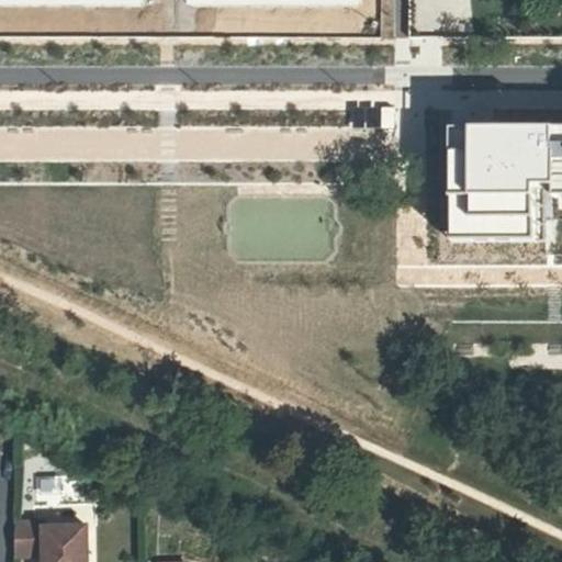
[(145,0),(0,0),(0,11),(145,12),(145,0)]
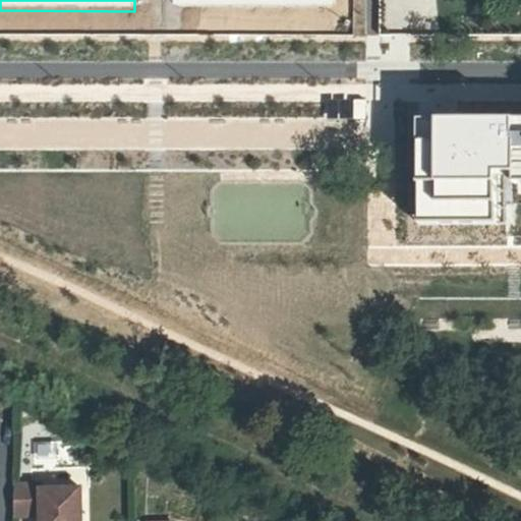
[(520,115),(413,116),(414,221),(499,221),(499,182),(520,182),(520,115)]
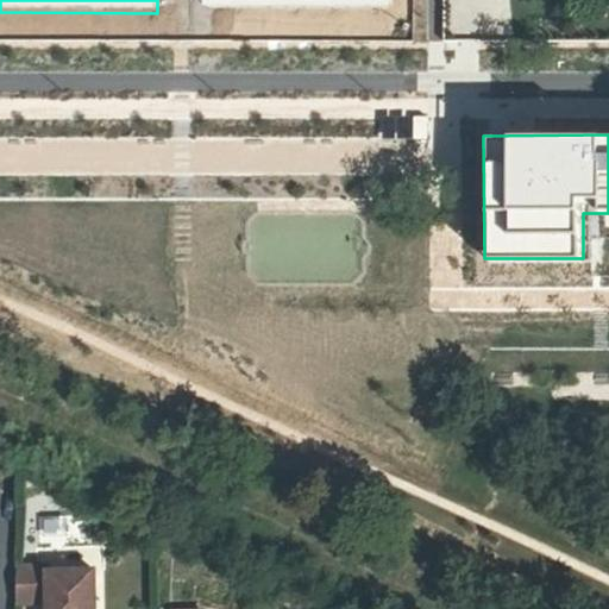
[(52,569),(22,569),(22,606),(51,604),(51,608),(99,608),(99,577),(52,575),(52,569)]
